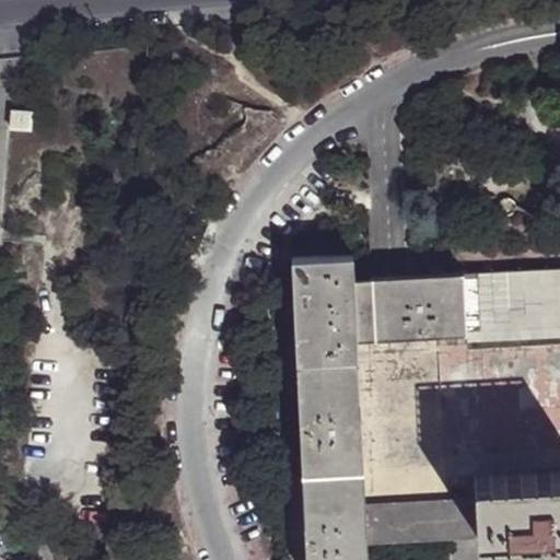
[(27,132),(30,115),(9,114),(7,130),(27,132)]
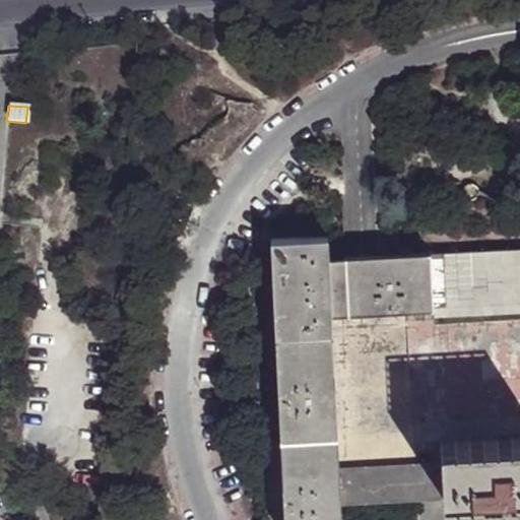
[(275,340),(332,337),(332,318),(348,318),(345,259),(328,259),(327,239),(270,241),(275,340)]
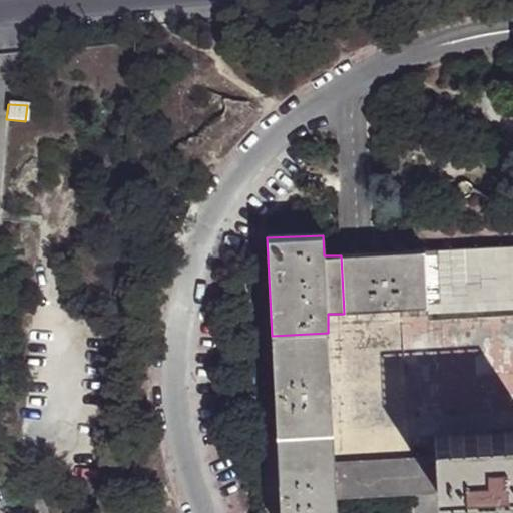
[(512,302),(512,246),(422,251),(425,307),(512,302)]
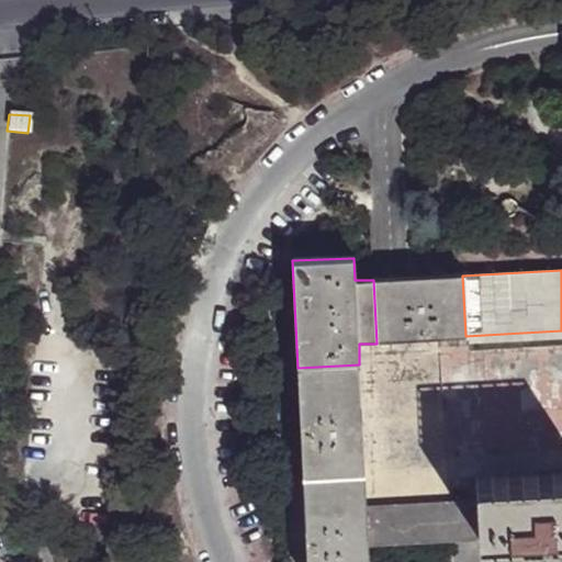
[(465,338),(465,336),(462,276),(407,278),(373,280),(377,344),(465,338)]
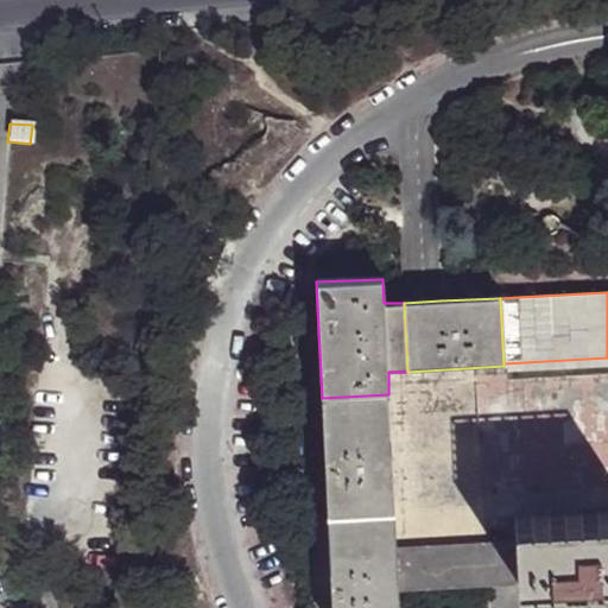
[(607,358),(504,363),(504,366),(407,372),(388,372),(388,394),(393,514),(398,593),(517,587),(514,518),(607,513),(607,358)]
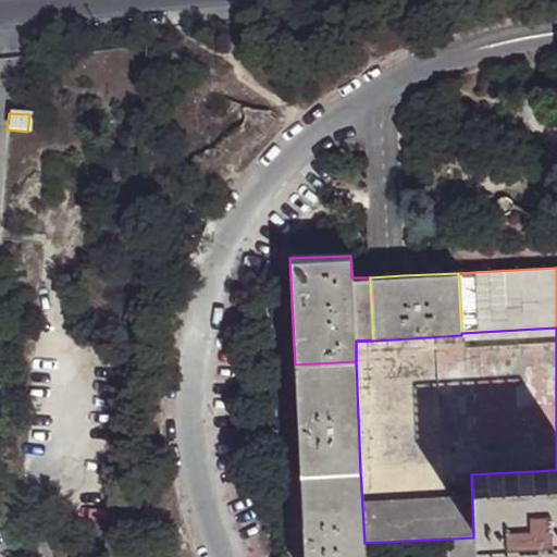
[(295,364),(301,474),(360,471),(356,361),(295,364)]
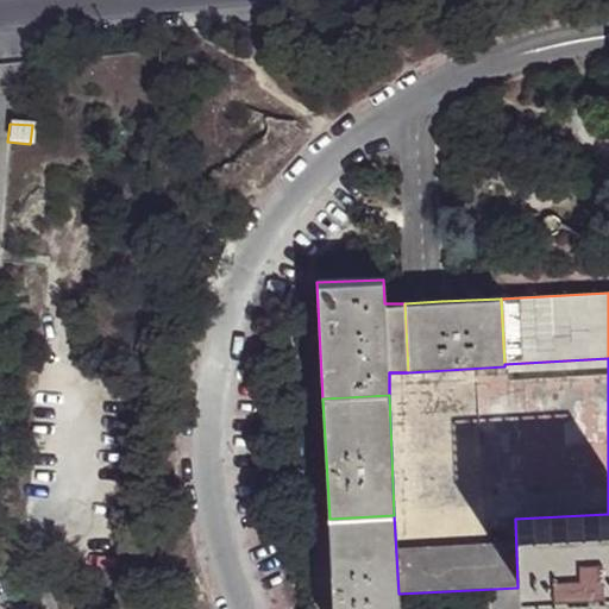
[(608,514),(515,519),(518,588),(541,585),(542,603),(608,598),(608,514)]
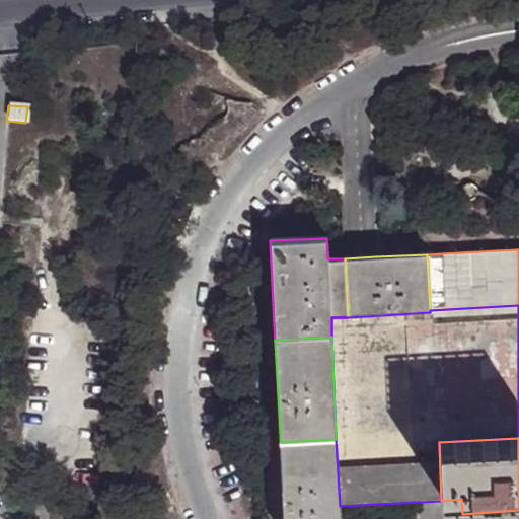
[(340,518),(340,506),(336,439),(281,442),(284,518),(340,518)]
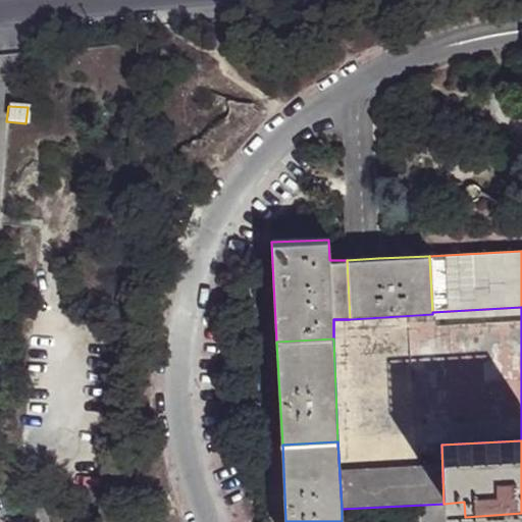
[(521,521),(521,513),(465,517),(465,521),(521,521)]
